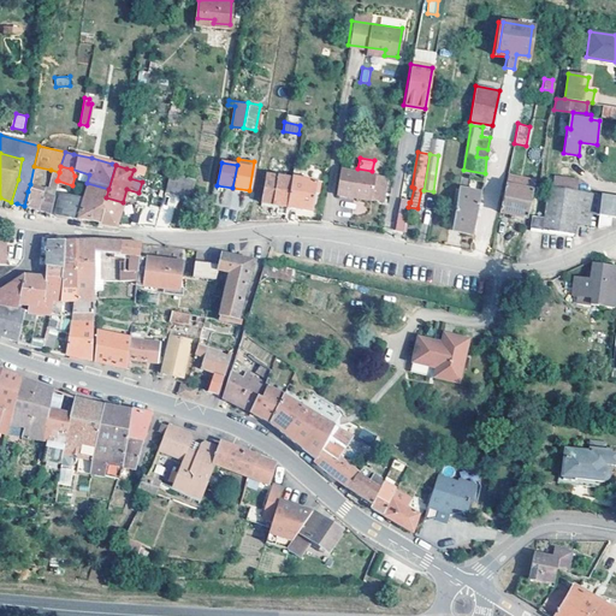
[(374,173),(342,167),(337,193),(371,199),(374,173)]
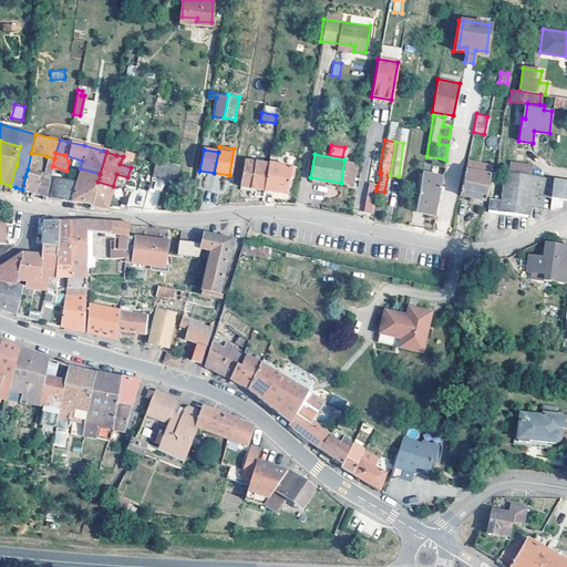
[(51,172),(53,166),(52,166),(54,158),(47,156),(44,171),(51,172)]
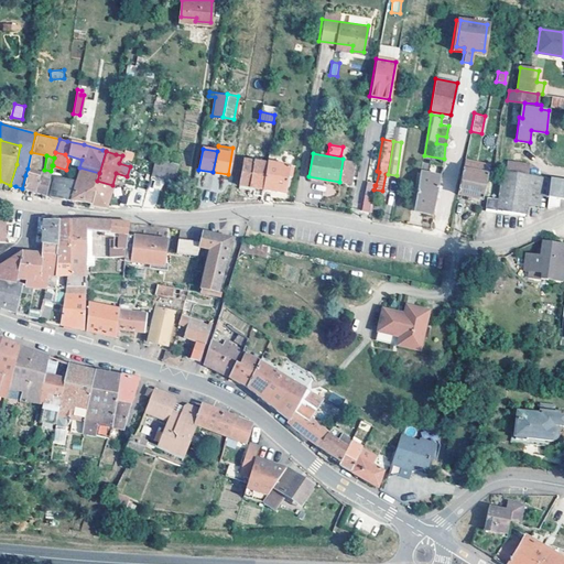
[(174,163),(155,158),(151,174),(175,180),(177,164),(174,163)]
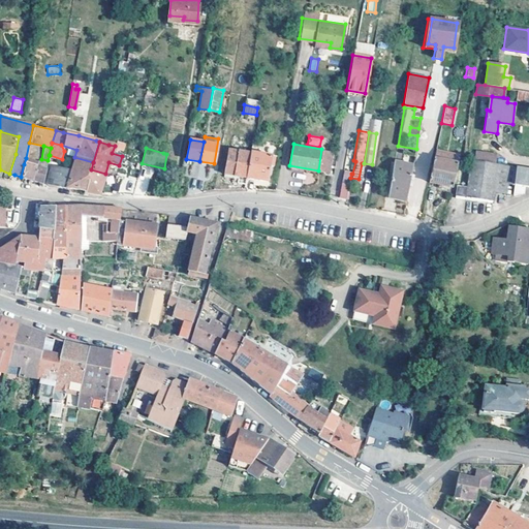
[(332,151),(321,149),(318,170),(328,172),(332,151)]
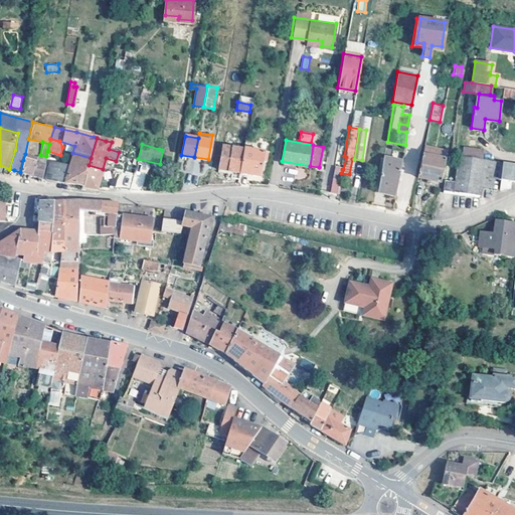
[(239,173),(242,150),(221,146),(218,169),(239,173)]
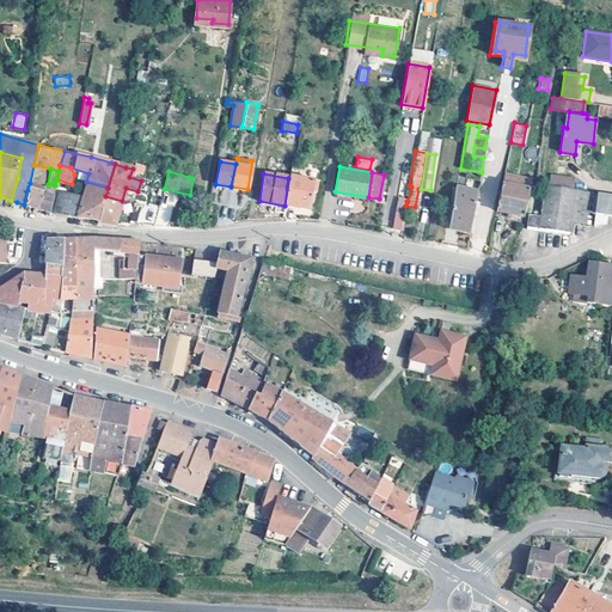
[(289,176),(288,178),(285,206),(307,209),(311,191),(316,191),(317,181),(289,176)]
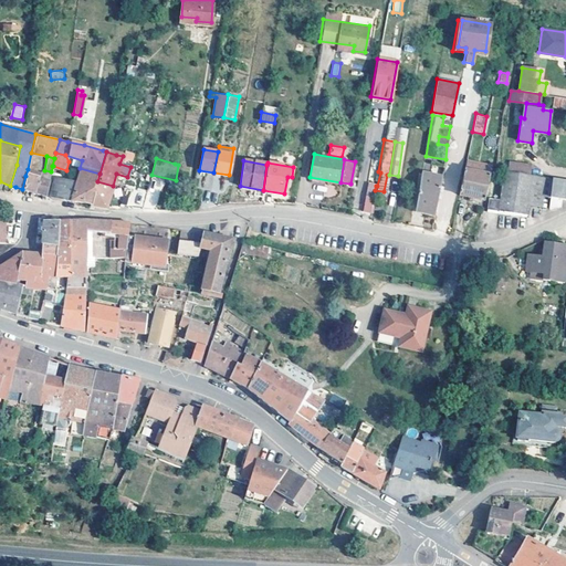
[(530,166),(507,163),(506,170),(528,174),(530,166)]
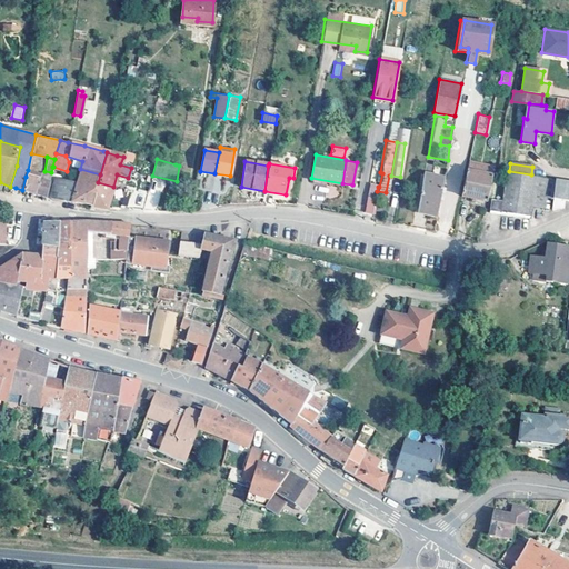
[(100,175),(80,169),(76,183),(56,178),(53,182),(50,198),(60,200),(90,205),(98,182),(100,175)]
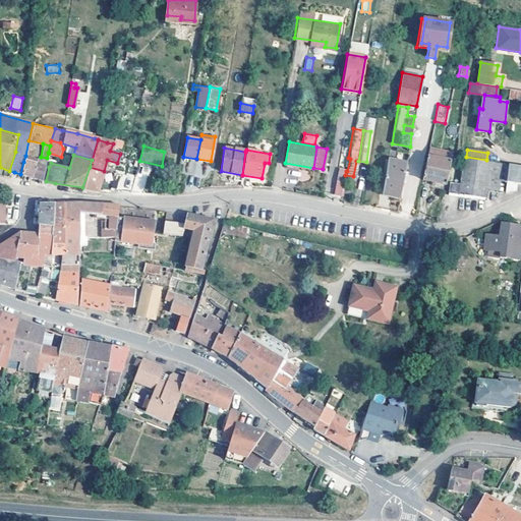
[(35,165),(37,164),(37,159),(25,156),(23,162),(35,165)]
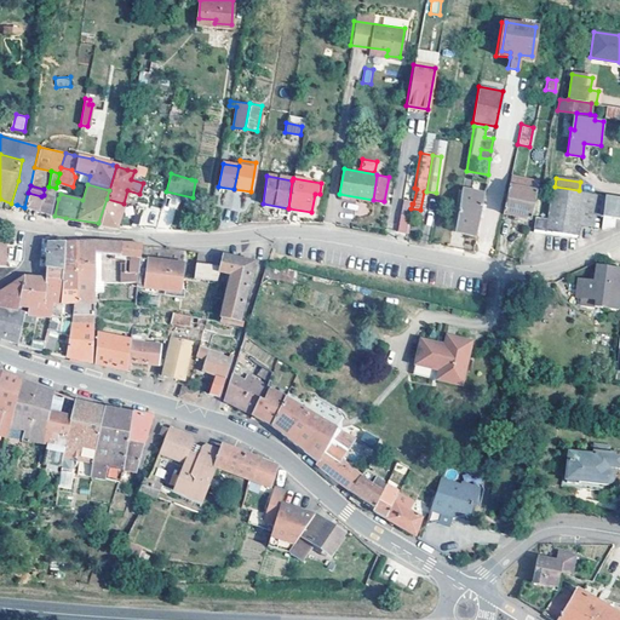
[(405,185),(400,214),(406,216),(408,207),(411,206),(413,188),(405,185)]
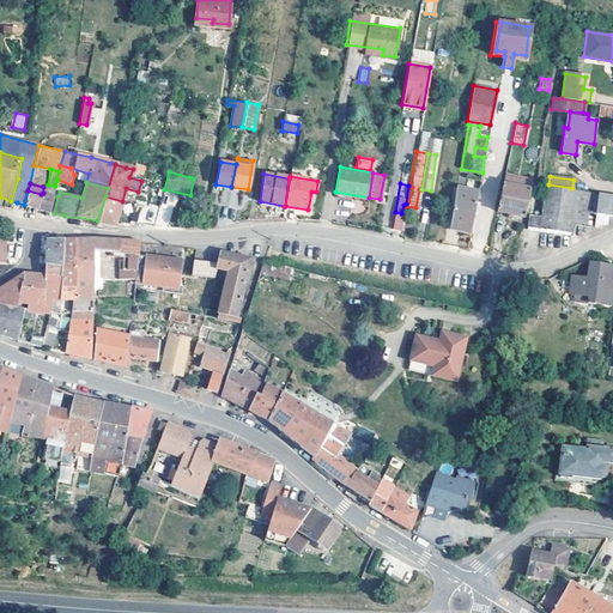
[(530,190),(502,184),(496,211),(523,217),(530,190)]
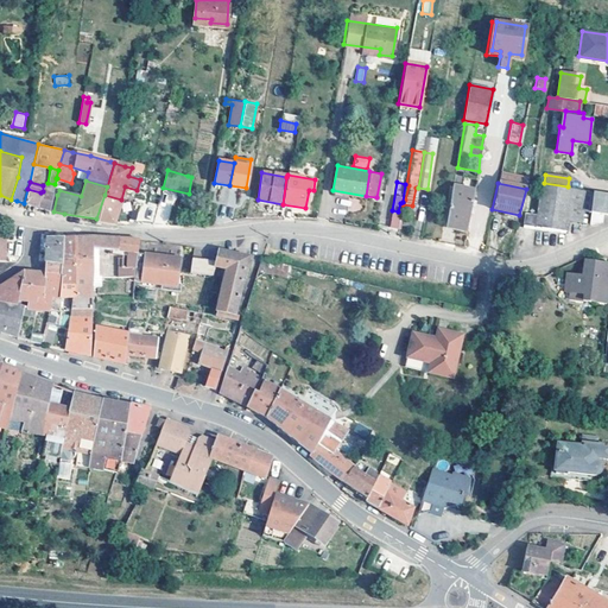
[(590,211),(594,192),(539,184),(536,214),(526,213),(524,226),(564,232),(565,219),(580,220),(582,210),(590,211)]
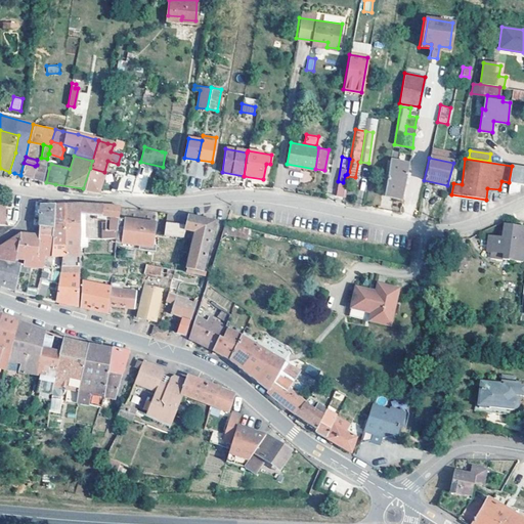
[(203,176),(204,161),(189,161),(188,176),(203,176)]
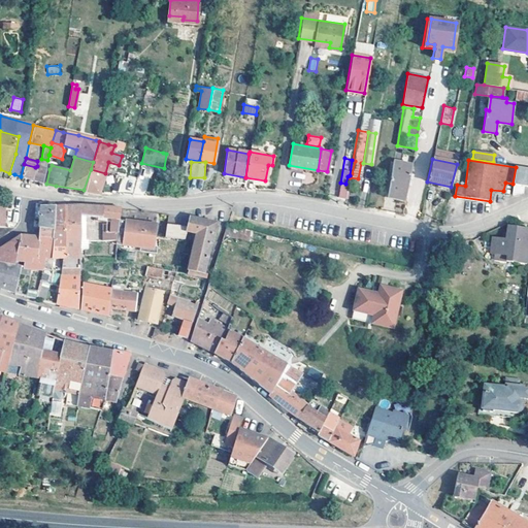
[(410,165),(393,162),(387,195),(404,198),(410,165)]
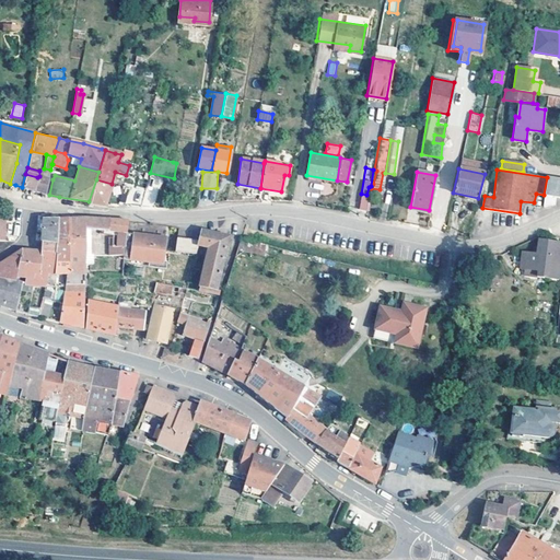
[(27,189),(33,190),(37,177),(25,174),(22,187),(27,189)]
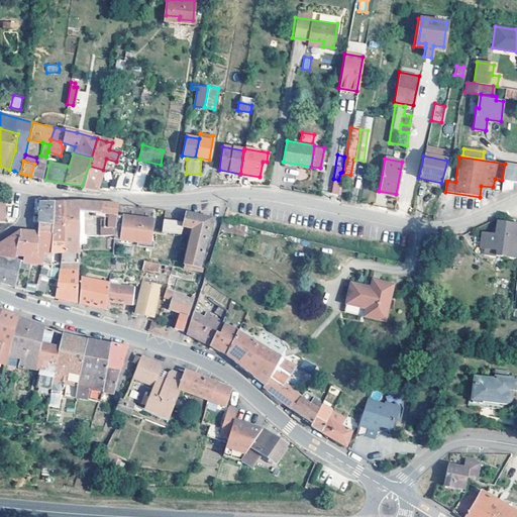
[(44,165),(36,163),(34,164),(30,176),(35,178),(41,179),(44,165)]
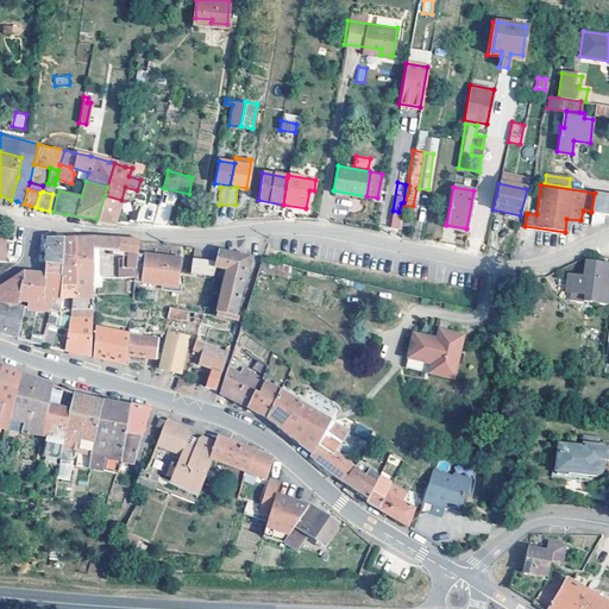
[(158,221),(169,223),(175,193),(163,192),(158,221)]
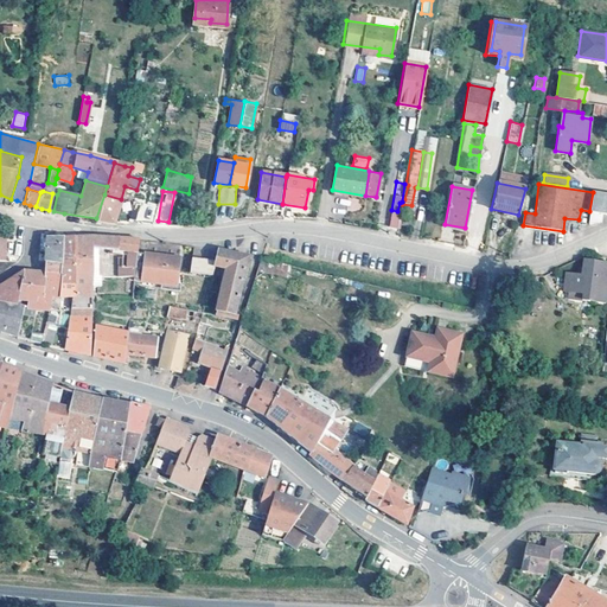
[(606,193),(593,192),(589,211),(588,223),(600,222),(601,213),(606,213),(606,193)]
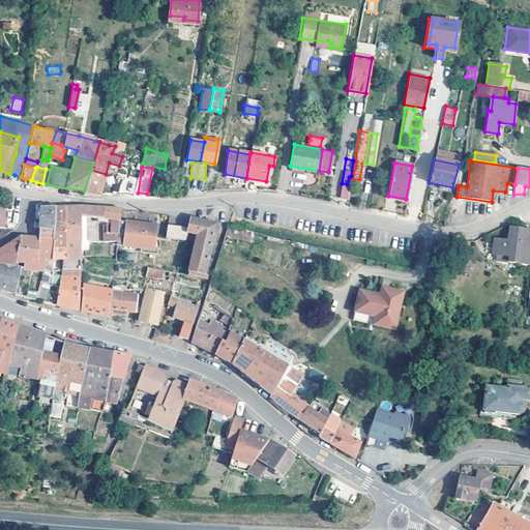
[(91,170),(84,190),(83,194),(91,195),(98,196),(99,194),(106,174),(91,170)]
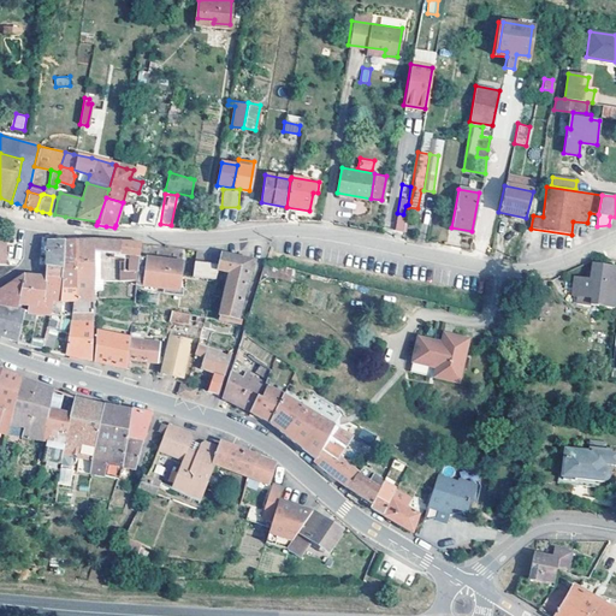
[(403,214),(397,213),(395,229),(403,231),(406,215),(403,214)]
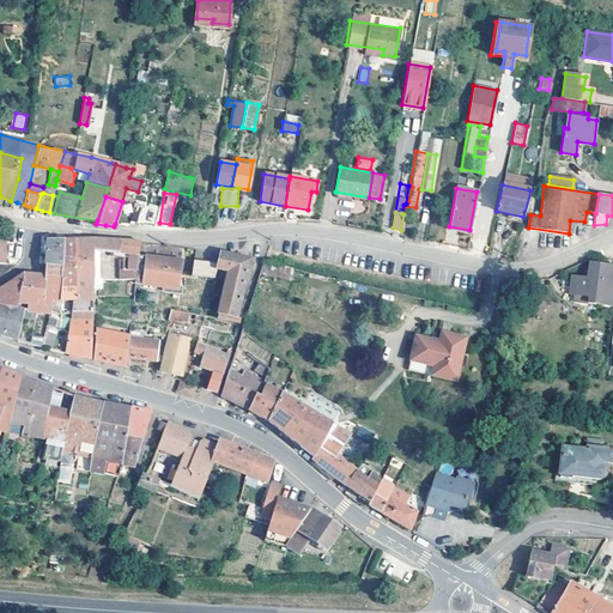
[(416,213),(407,212),(404,228),(412,229),(416,213)]
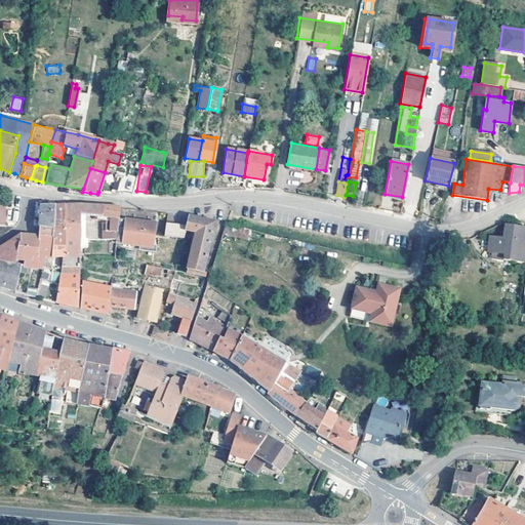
[(5,203),(4,226),(14,226),(19,218),(21,207),(18,204),(5,203)]
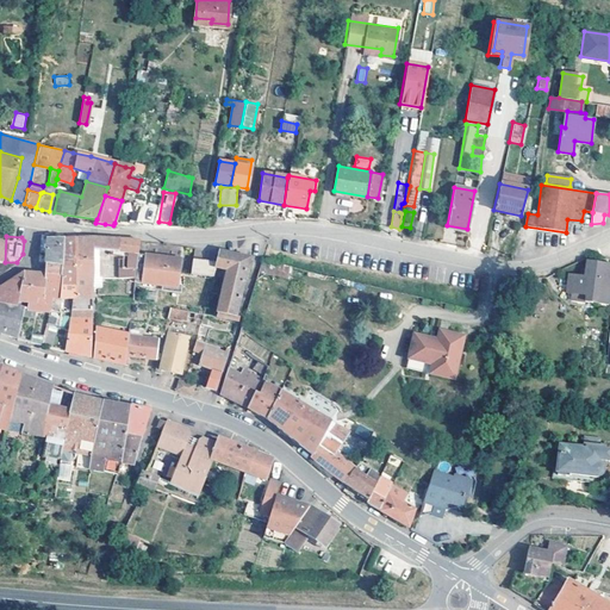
[(75,238),(75,274),(92,274),(92,268),(92,248),(92,237),(75,238)]
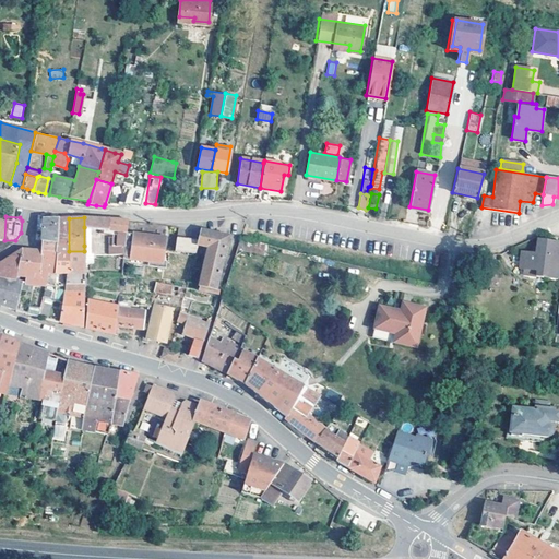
[(84,217),(84,227),(107,230),(108,218),(98,217),(90,217),(84,217)]
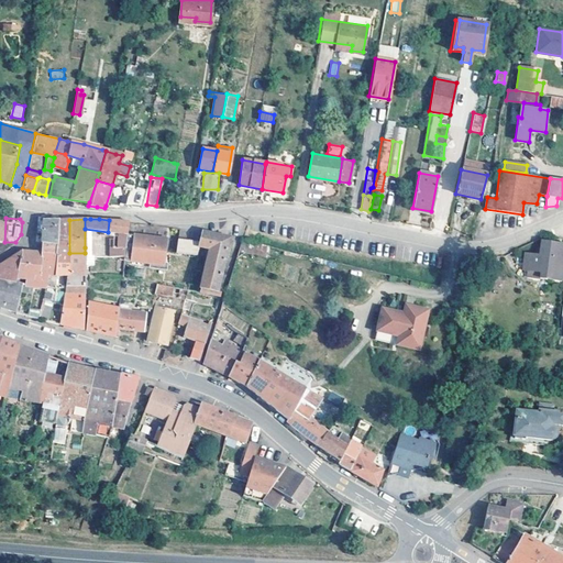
[(42,232),(41,243),(56,244),(57,220),(47,220),(36,220),(35,232),(42,232)]
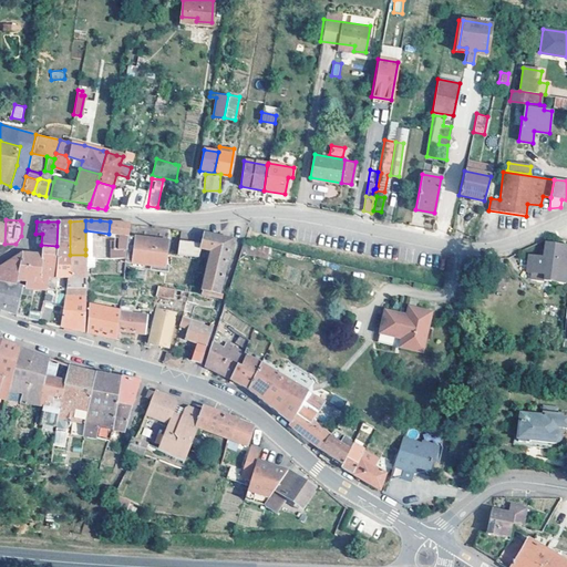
[(41,245),(40,254),(57,256),(58,277),(69,277),(69,274),(70,255),(70,222),(64,222),(58,222),(57,246),(41,245)]
